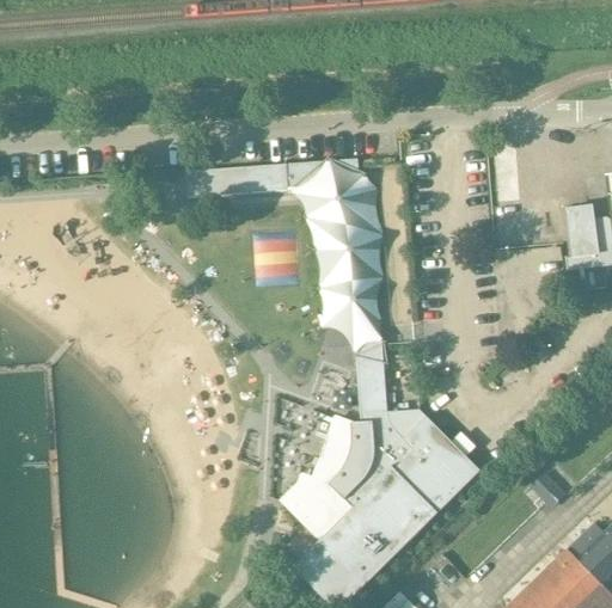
[(338,195),(344,195),(346,216),(371,214),(367,174),(360,174),(359,158),(187,170),(188,196),(337,185),(338,195)]
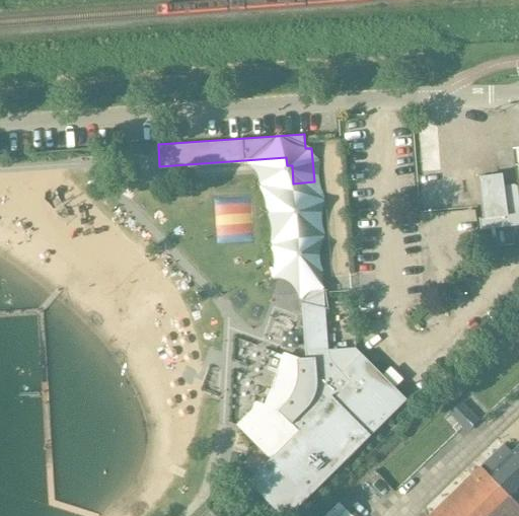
[(479,176),(485,217),(485,218),(480,219),(480,217),(479,218),(482,229),(485,229),(487,229),(517,225),(517,224),(518,224),(518,196),(518,187),(503,189),(501,173),(479,176)]
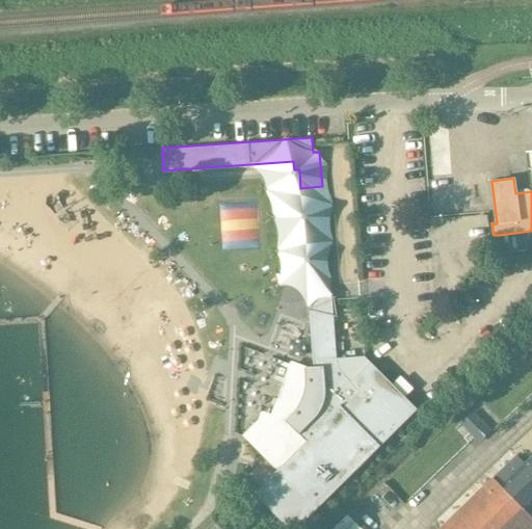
[(527,249),(526,237),(501,240),(503,253),(527,249)]
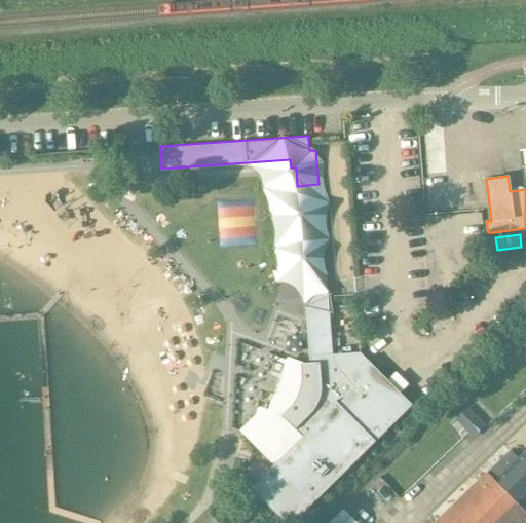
[(289,522),(292,522),(376,440),(412,404),(360,351),(333,353),(329,291),(306,293),(311,363),(303,364),(290,359),(267,418),(257,415),(242,430),(277,464),(254,488),(289,522)]
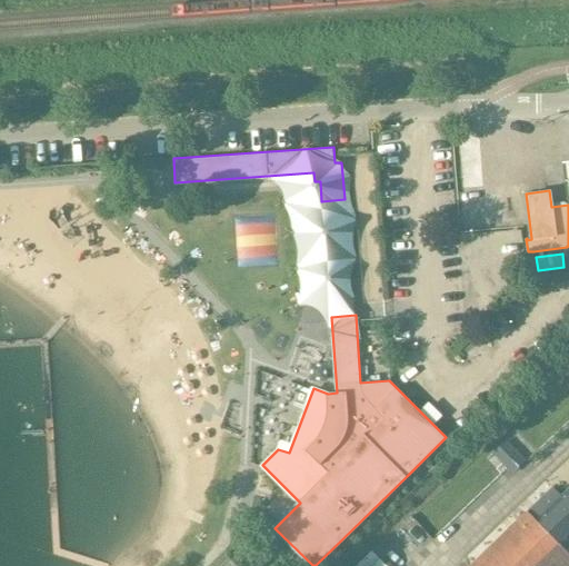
[(493,453),(506,466),(520,453),(507,439),(493,453)]
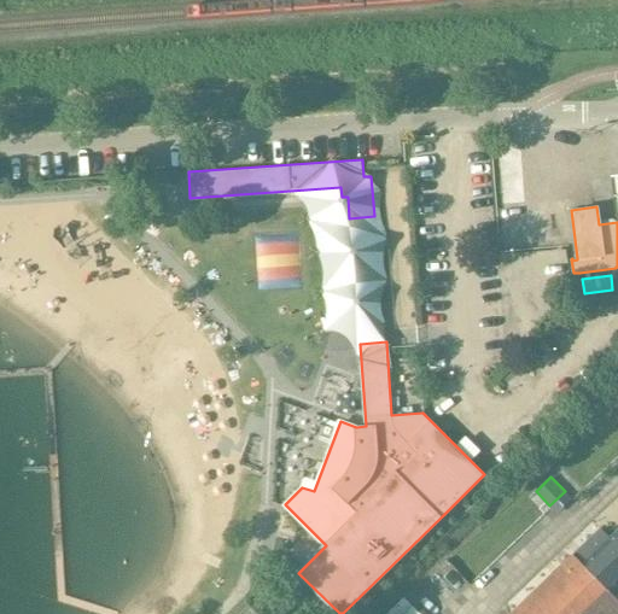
[(617,531),(611,539),(600,528),(512,613),(617,613),(617,601),(612,594),(617,588),(617,531)]
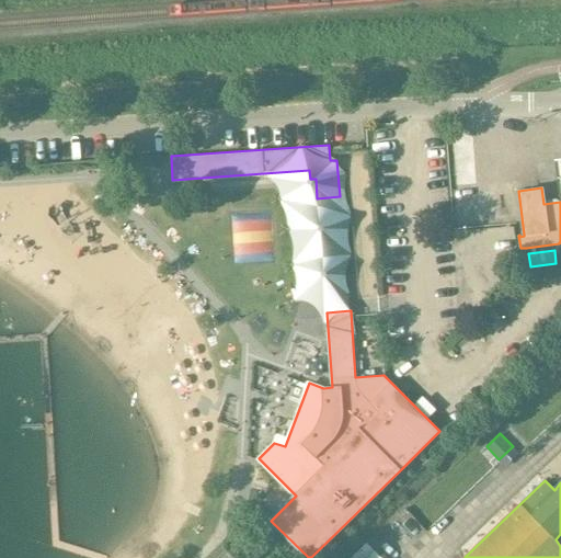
[(381,557),(366,543),(350,557),(381,557)]
